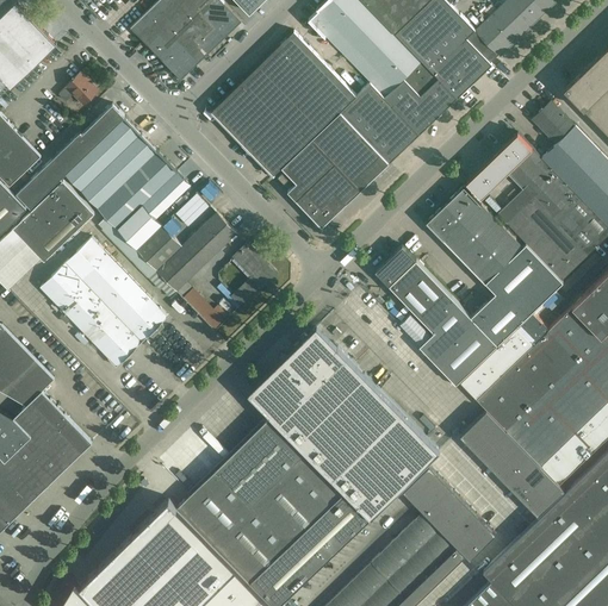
[(159,0),(129,30),(179,82),(205,57),(196,48),(198,45),(196,43),(194,44),(192,41),(197,36),(200,39),(211,29),(197,14),(211,0),(159,0)]
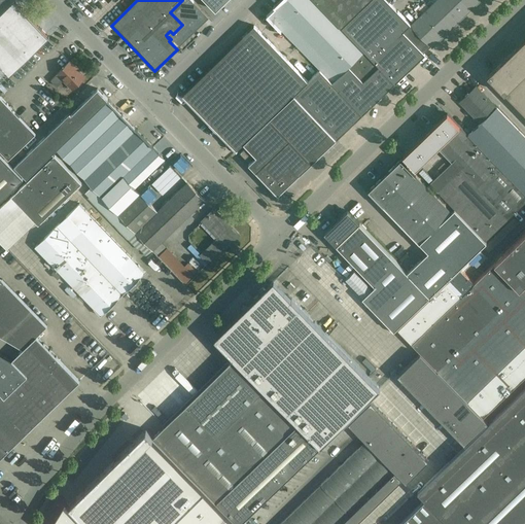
[(169,41),(177,49),(207,21),(186,0),(182,0),(170,12),(182,25),(173,34),(170,31),(166,35),(168,38),(169,37),(171,39),(169,41)]
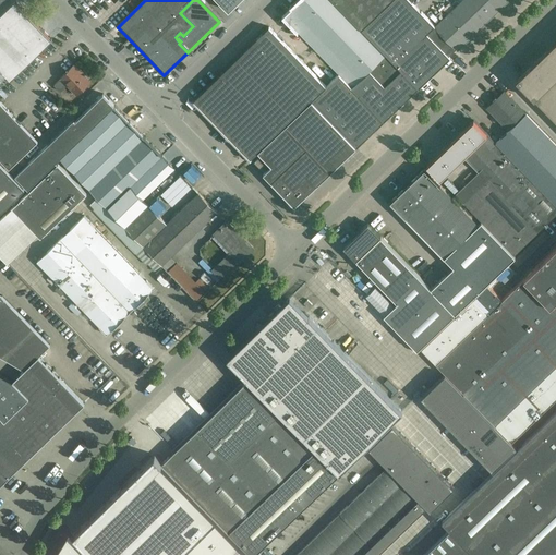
[(213,0),(227,14),(240,0),(213,0)]
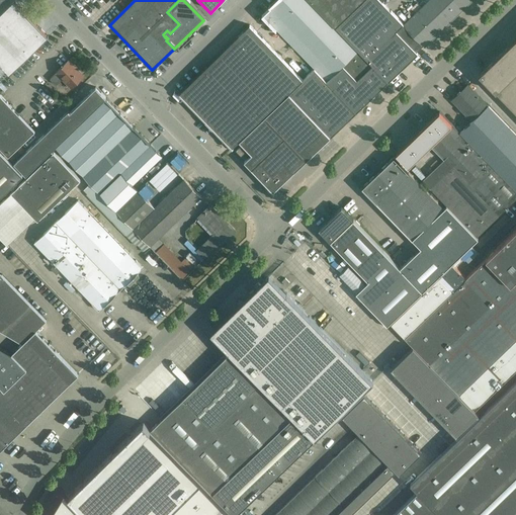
[(370,68),(334,30),(333,30),(348,15),(333,0),(276,0),(267,9),(268,10),(261,18),(296,55),(313,71),(325,83),(342,67),(356,81),(370,68)]
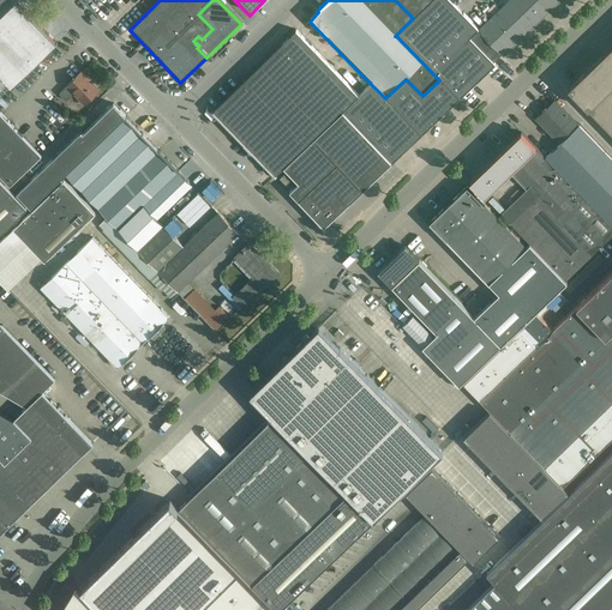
[(433,0),(396,36),(439,80),(423,96),(406,79),(385,98),(421,136),(493,67),(492,65),(468,41),(475,32),(443,0),(433,0)]
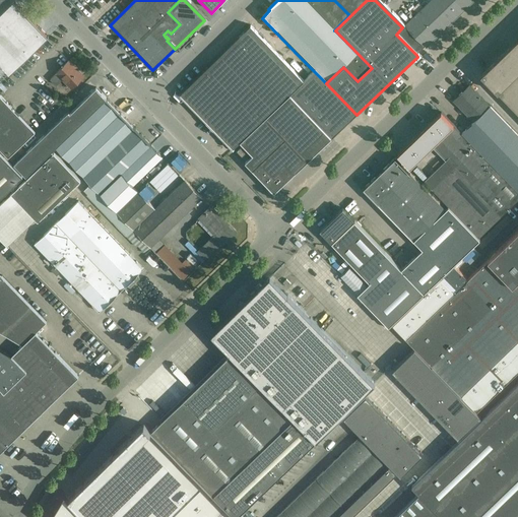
[(334,0),(349,15),(365,0),(334,0)]
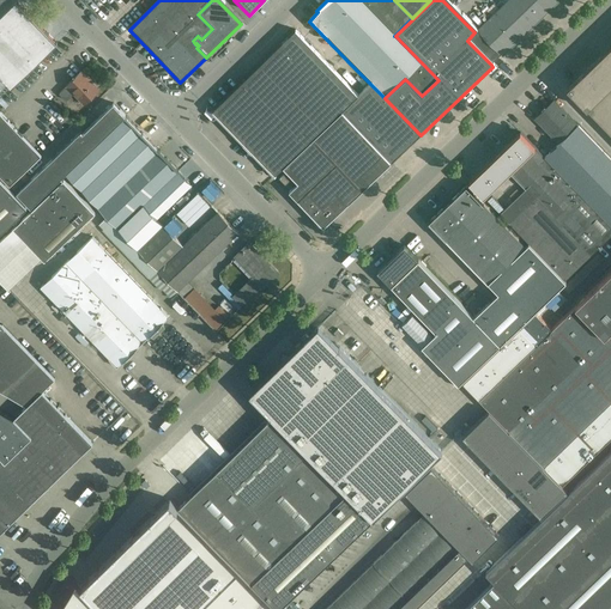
[(498,58),(500,59),(560,0),(508,0),(475,32),(467,41),(491,65),(498,58)]
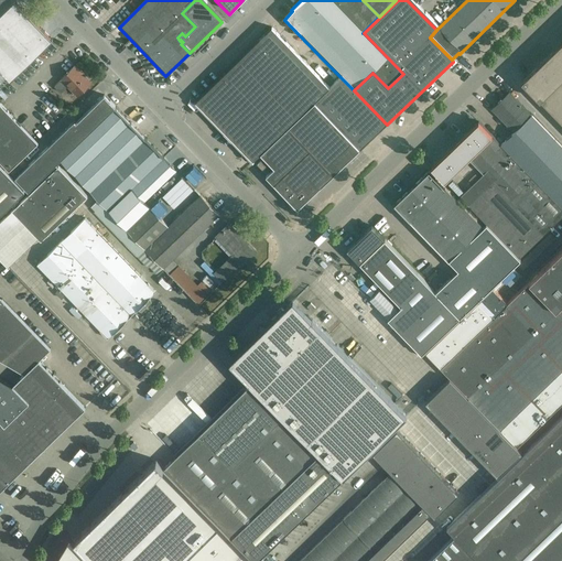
[(0,32),(1,33),(22,12),(12,2),(0,14),(0,32)]
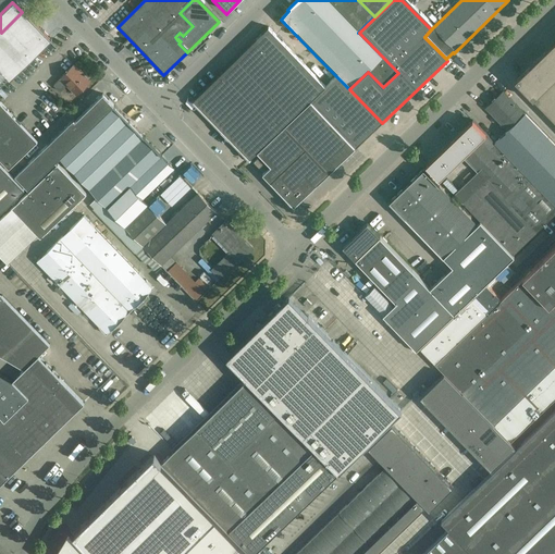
[(10,42),(32,22),(22,12),(1,33),(10,42)]
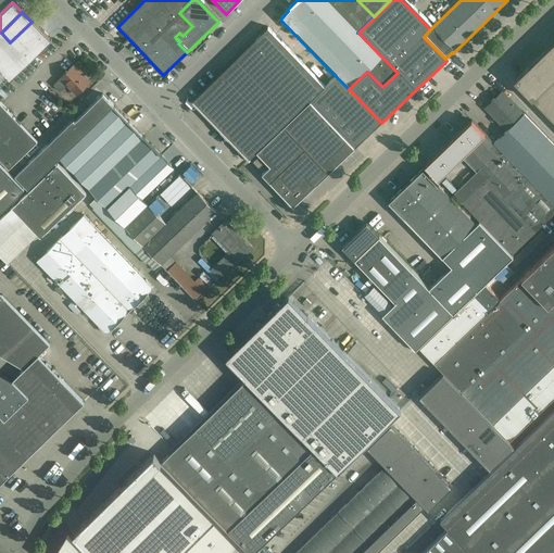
[(20,52),(40,32),(32,22),(10,42),(20,52)]
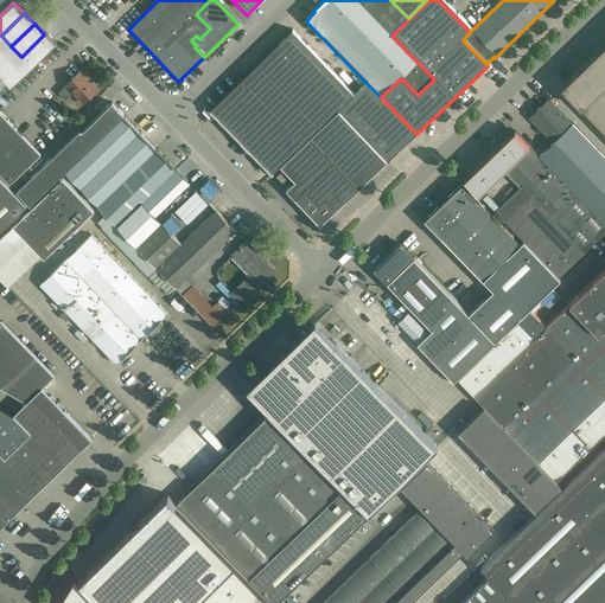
[(301,42),(299,43),(291,33),(208,113),(261,167),(259,170),(259,172),(261,174),(262,175),(265,175),(267,174),(269,177),(278,168),(309,139),(336,113),(352,97),(305,49),(305,46),(301,42)]
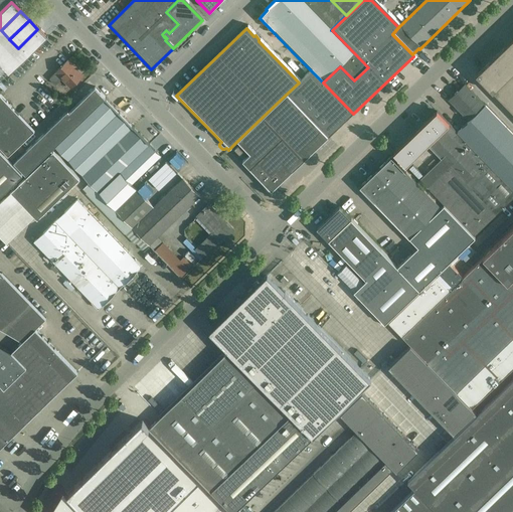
[(37,29),(18,48),(27,57),(46,38),(37,29)]
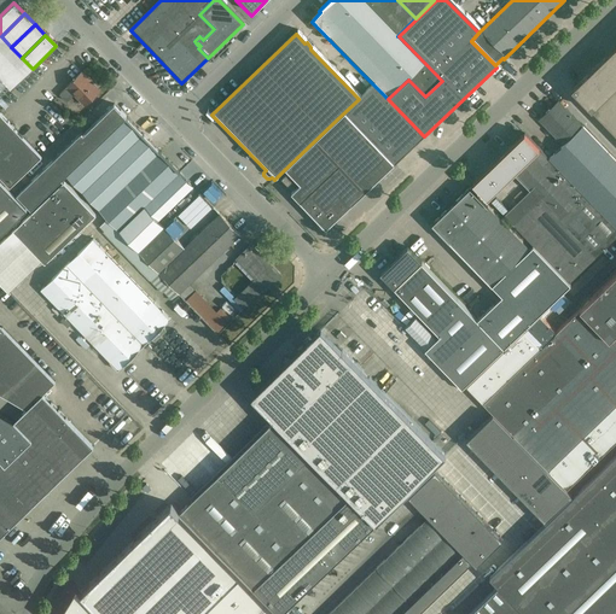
[(0,57),(11,47),(1,36),(0,37),(0,57)]
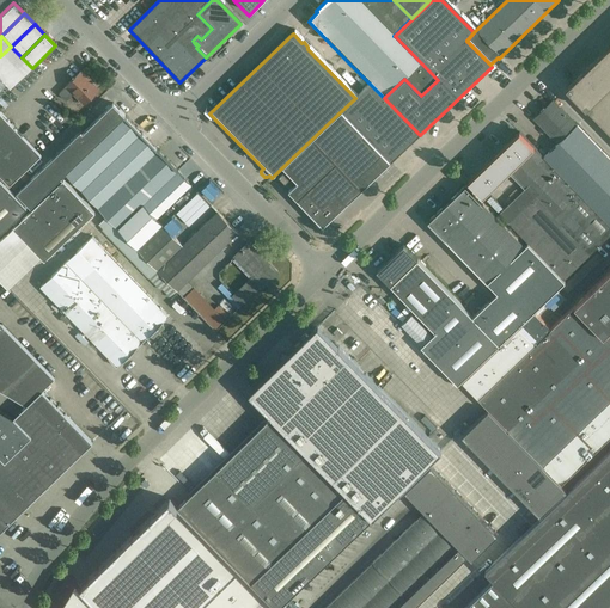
[(0,78),(22,57),(11,47),(0,56),(0,78)]
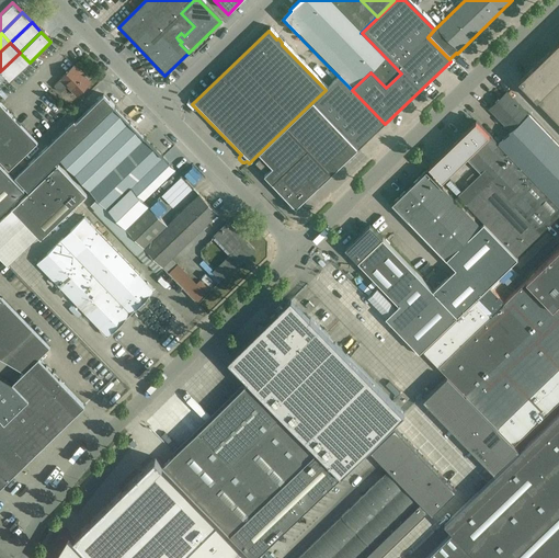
[(558,43),(516,83),(535,103),(536,102),(558,126),(558,43)]
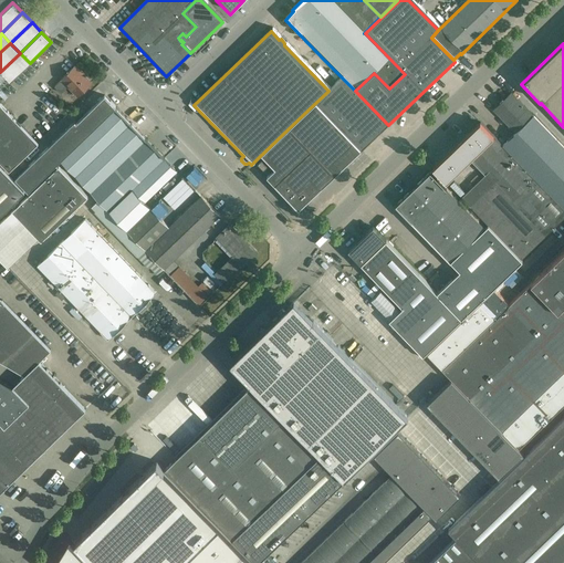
[(30,63),(20,53),(0,72),(0,76),(8,84),(30,63)]
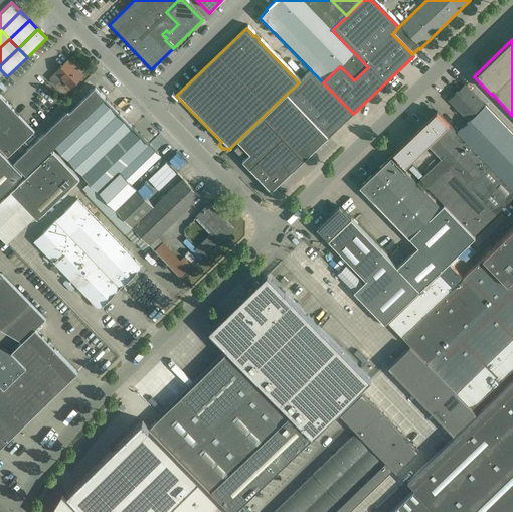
[(66,62),(54,74),(47,81),(53,88),(60,81),(69,91),(81,78),(66,62)]
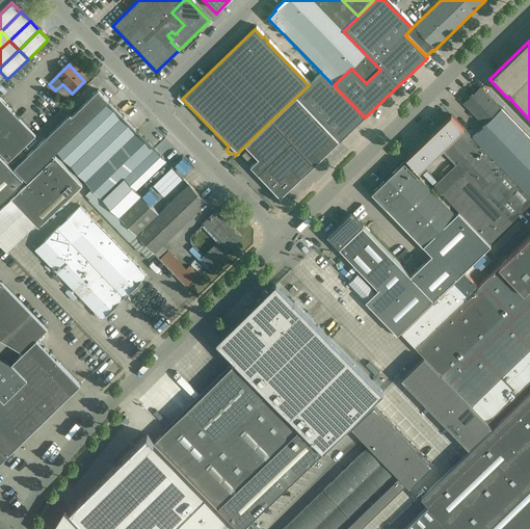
[(321,73),(309,85),(294,99),(338,143),(365,117),(334,85),(321,73)]
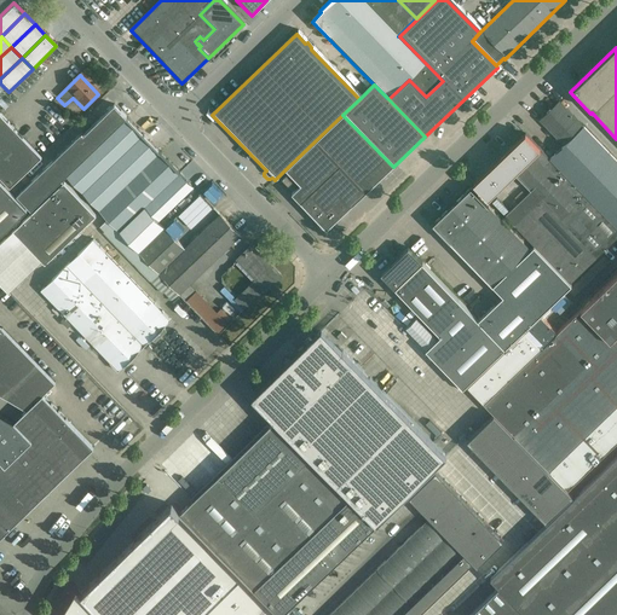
[(548,162),(616,233),(616,167),(581,129),(581,131),(558,106),(538,123),(563,148),(548,162)]
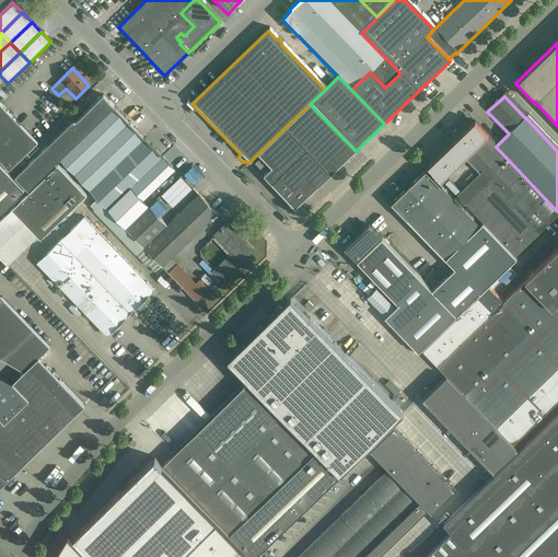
[(57,162),(113,109),(102,97),(72,126),(71,124),(13,180),(25,192),(25,193),(57,162)]
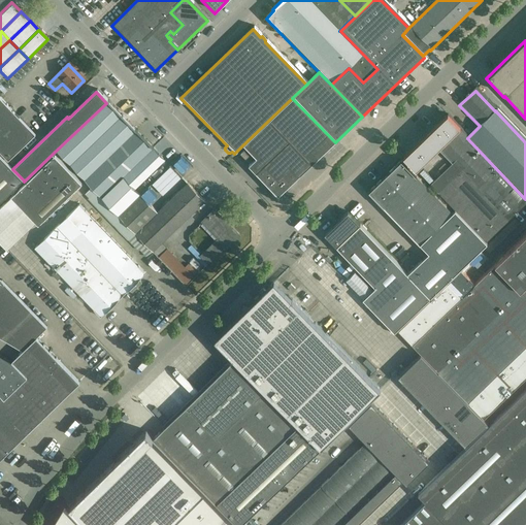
[(268,121),(289,142),(310,165),(335,142),(292,98),(268,121)]
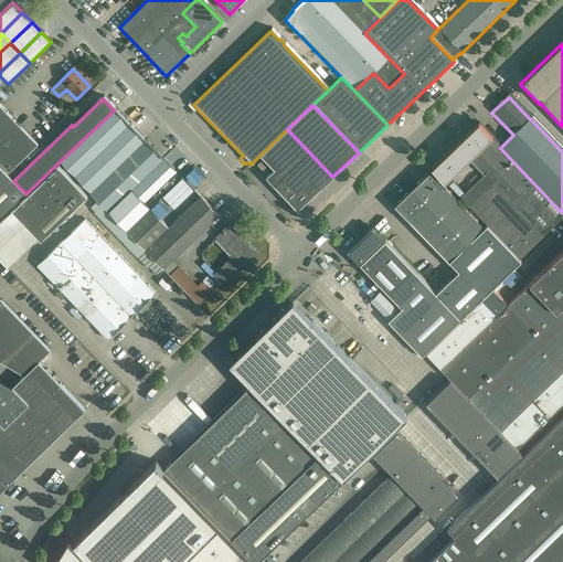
[(0,167),(7,175),(36,146),(0,108),(0,167)]
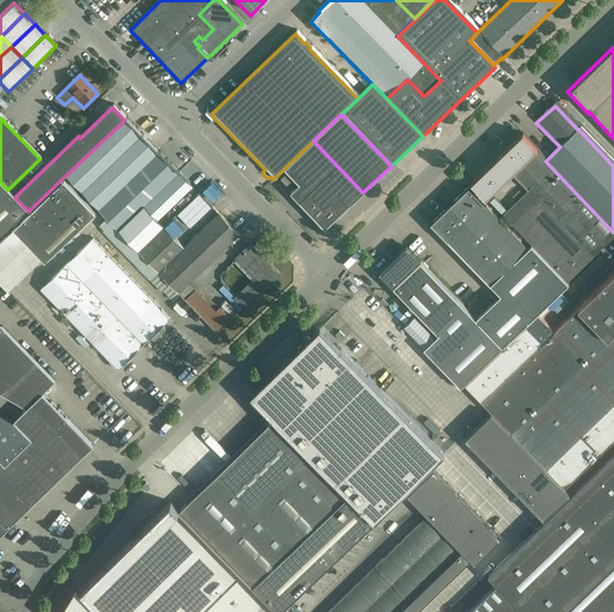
[(63,178),(80,196),(140,137),(124,120),(63,178)]
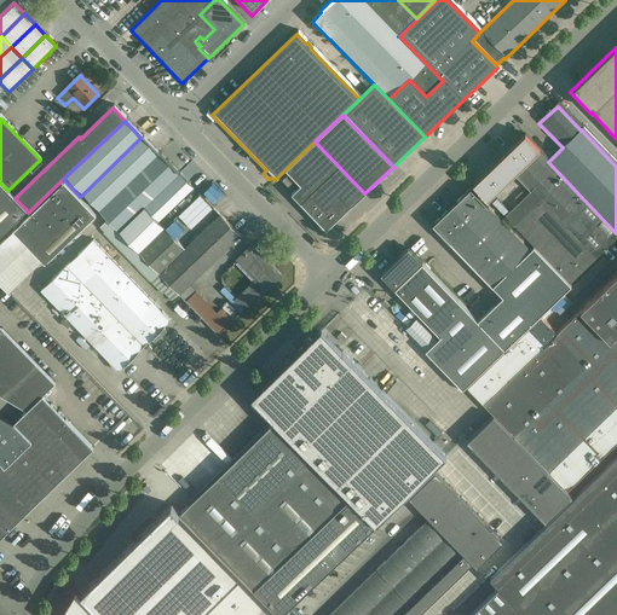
[(616,239),(616,233),(548,162),(523,137),(471,186),(486,202),(512,178),(529,195),(502,219),(531,249),(568,286),(616,239)]
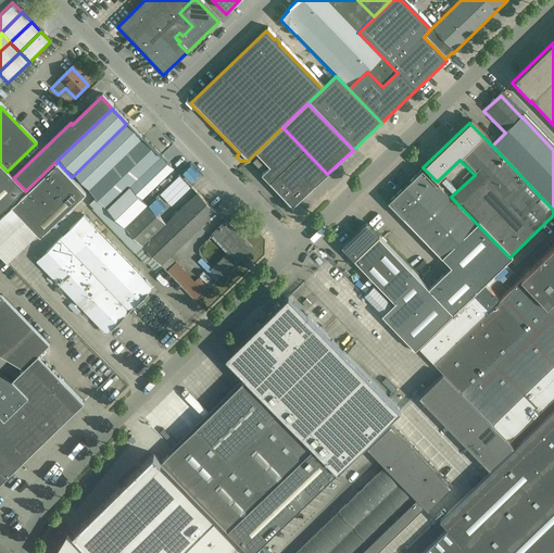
[(72,177),(87,192),(141,140),(126,124),(72,177)]
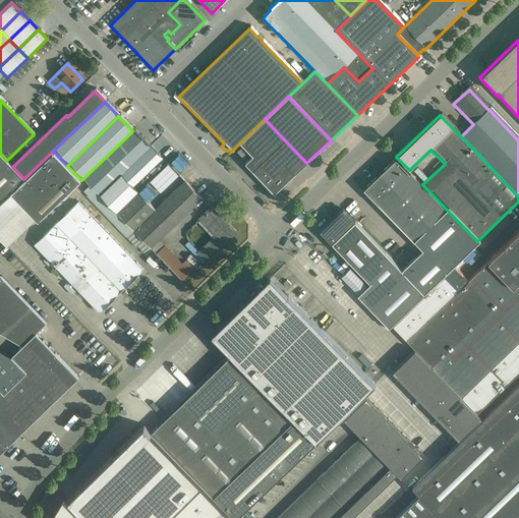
[(244,165),(266,188),(274,180),(258,165),(285,140),(265,119),(238,145),(251,158),(244,165)]
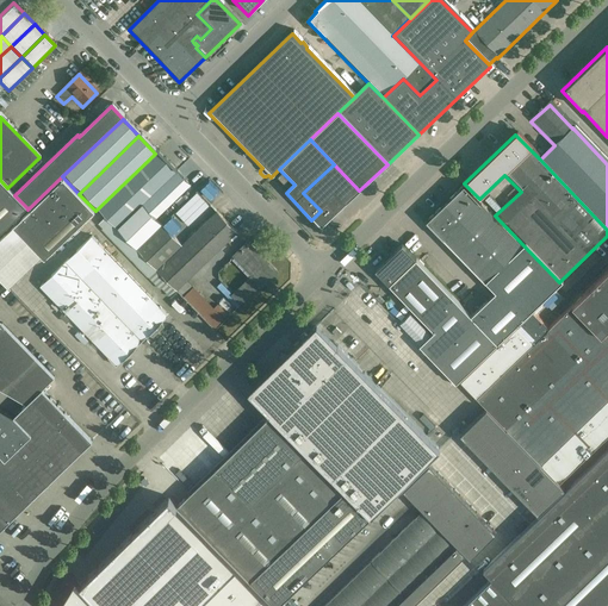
[(95,211),(104,219),(116,231),(175,174),(155,154),(95,211)]
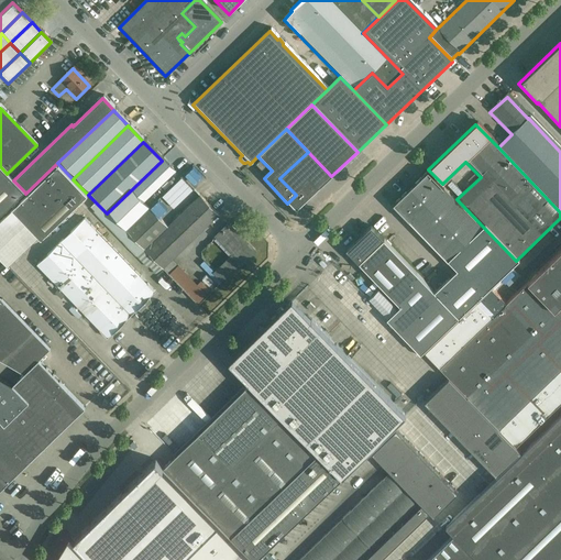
[(287,204),(295,210),(331,176),(308,152),(279,178),(296,195),(287,204)]
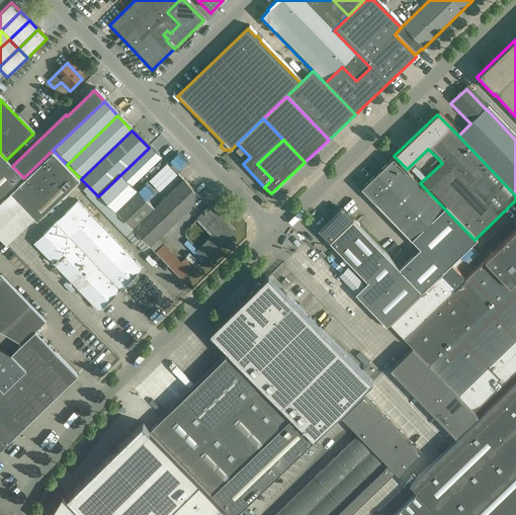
[(160,159),(149,148),(98,196),(114,215),(136,194),(147,183),(142,177),(160,159)]
